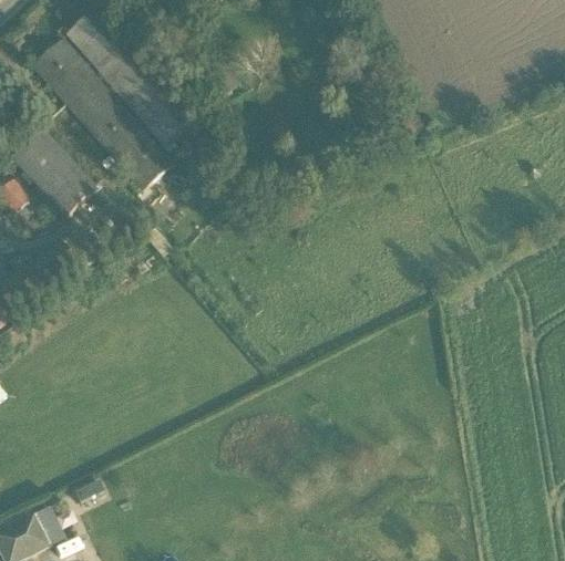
[(146,27),(123,1),(114,9),(137,34),(146,27)]
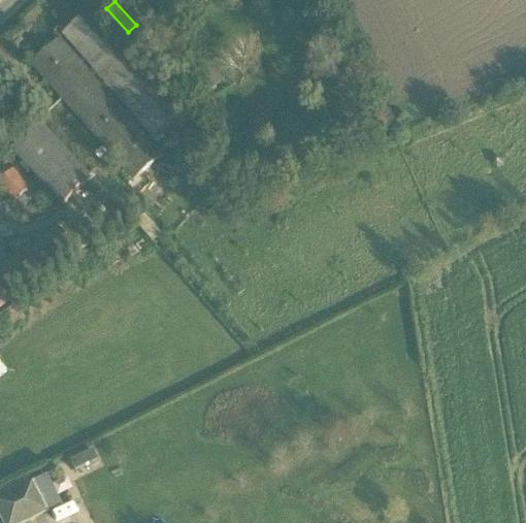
[(185,109),(105,19),(92,3),(60,31),(153,136),(185,109)]
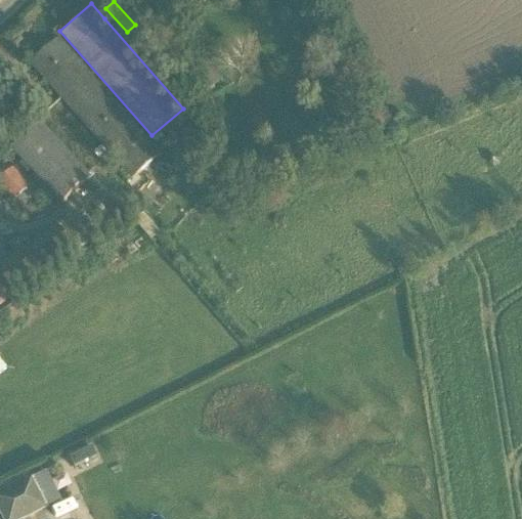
[(158,150),(70,49),(55,34),(28,58),(130,175),(158,150)]
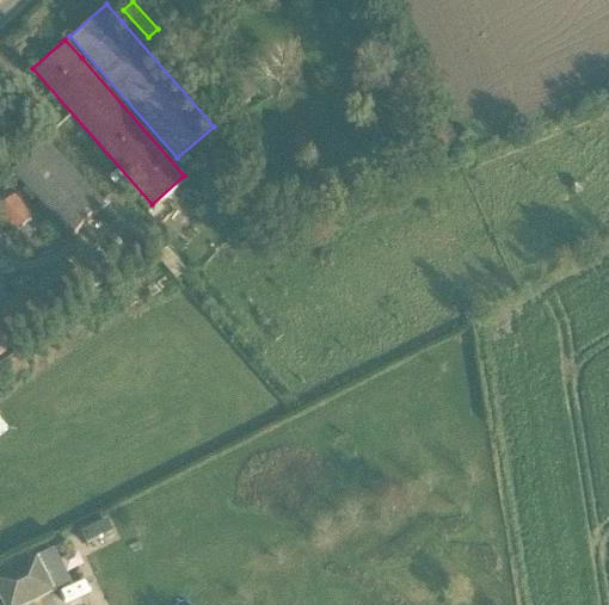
[(0,217),(13,232),(14,229),(22,238),(38,222),(31,215),(32,214),(12,191),(0,202),(0,217)]
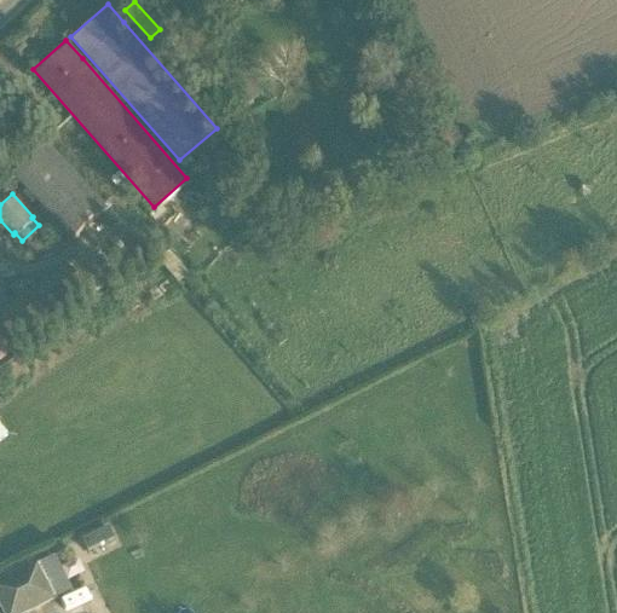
[(19,612),(55,596),(36,559),(34,560),(32,555),(0,570),(0,607),(3,612),(19,612)]
